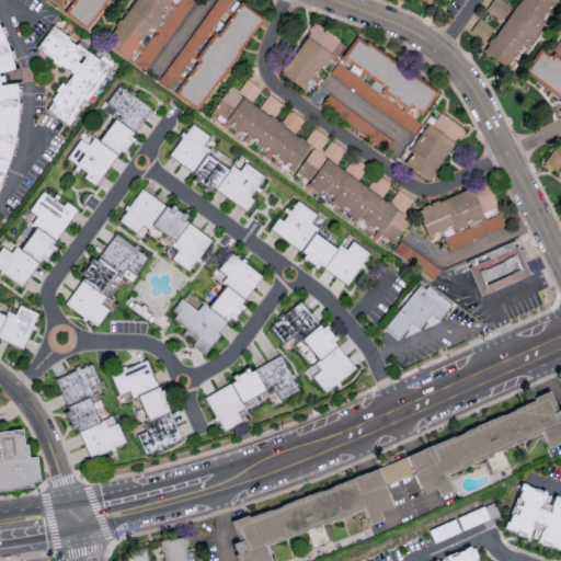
[(77,0),(67,16),(89,29),(105,0),(77,0)]
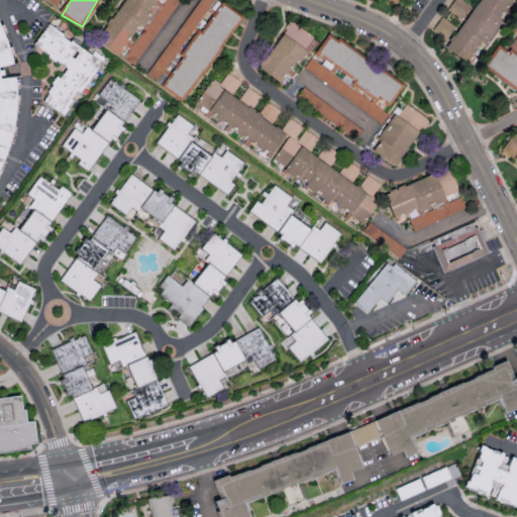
[(156,0),(122,0),(97,40),(120,56),(156,0)]
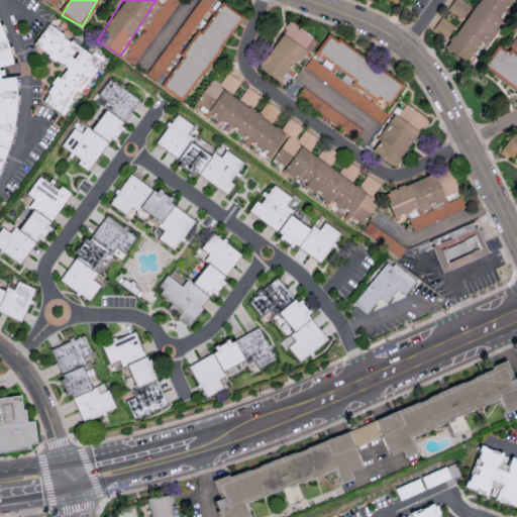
[(131,64),(179,0),(164,0),(141,30),(138,27),(132,35),(133,35),(125,45),(129,48),(122,58),(131,64)]
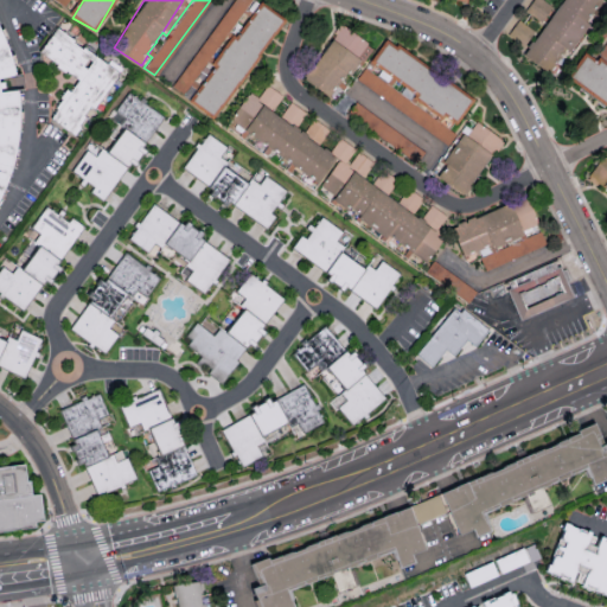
[(230,0),(173,89),(216,116),(281,17),(256,0),(230,0)]
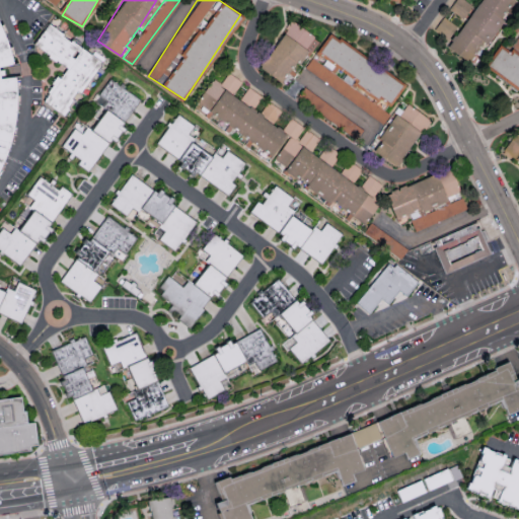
[(479,0),(446,47),(467,61),(480,42),(487,45),(505,18),(499,14),(508,0),(479,0)]
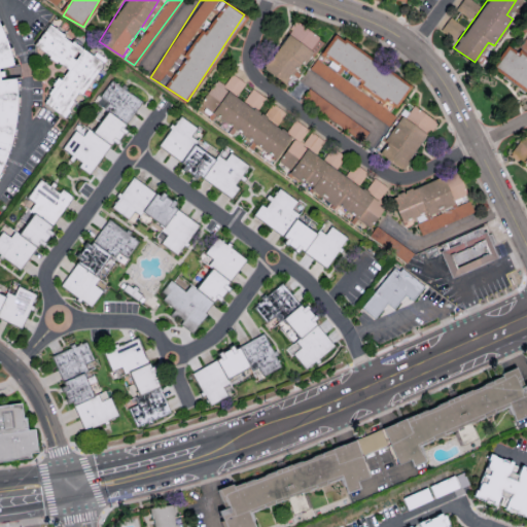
[(469,19),(479,5),(471,0),(462,0),(456,9),(469,19)]
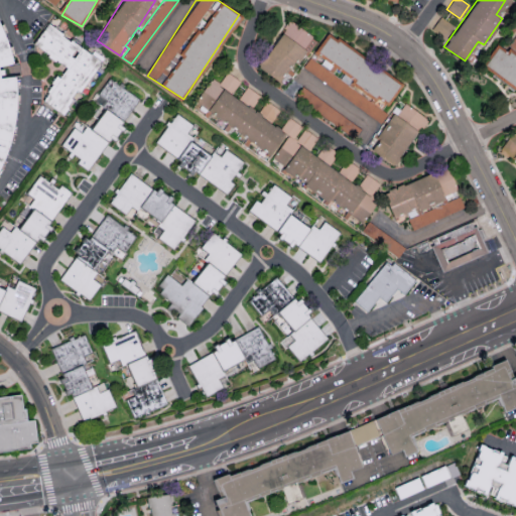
[(258,70),(283,84),(312,34),(287,20),(258,70)]
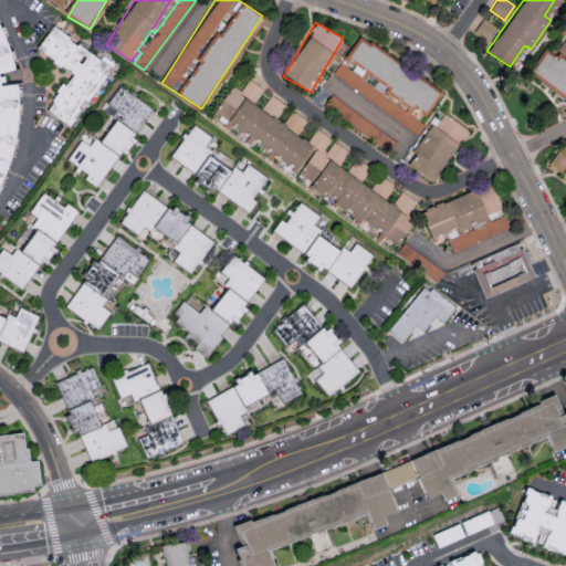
[(54,29),(107,67),(70,121),(46,104),(66,75),(37,53),(54,29)]
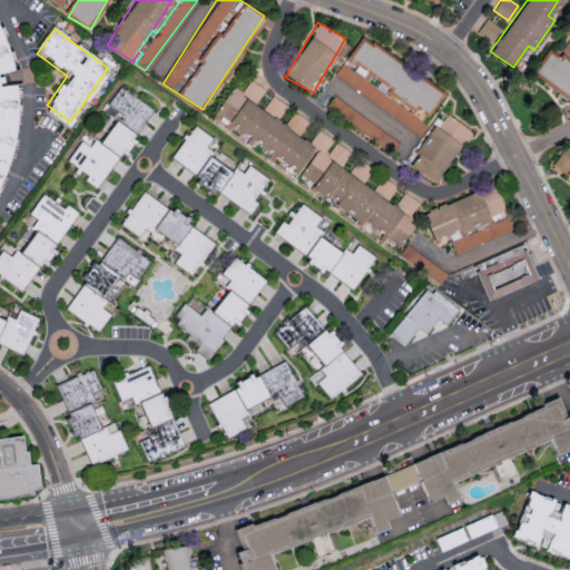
[(0,35),(3,43),(9,59),(11,69),(0,71),(0,85),(13,82),(15,100),(13,128),(10,145),(7,159),(0,177),(0,35)]
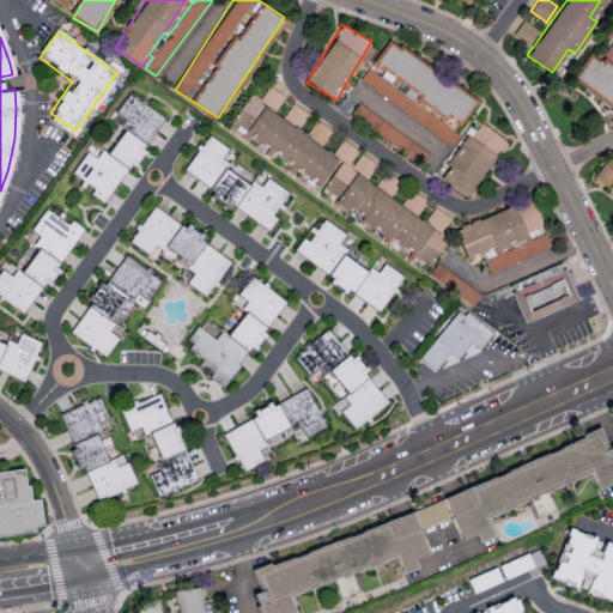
[(454,143),(461,132),(392,89),(396,83),(461,123),(477,97),(388,41),(376,61),(387,67),(381,77),(368,68),(358,83),(454,143)]
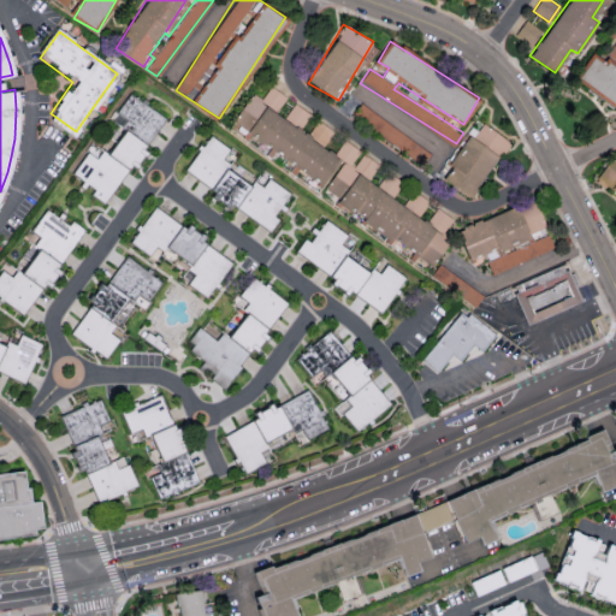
[(615,106),(615,67),(605,60),(604,60),(593,54),(576,81),(615,106)]
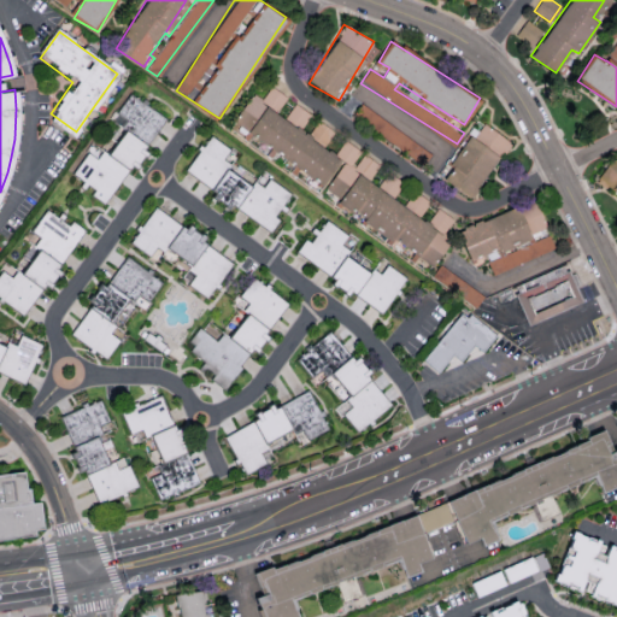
[(233,123),(324,183),(341,159),(323,147),(334,130),(318,121),(309,135),(276,113),(287,97),(271,86),(262,99),(252,93),(233,123)]
